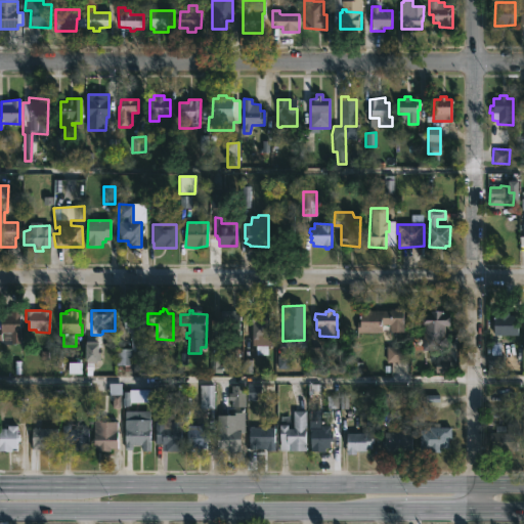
[(274,312),(274,317),(270,317),(270,325),(272,325),(272,338),(269,338),(267,355),(255,355),(256,341),(252,341),(253,312),(260,312),(260,310),(270,310),(270,312),(274,312)]
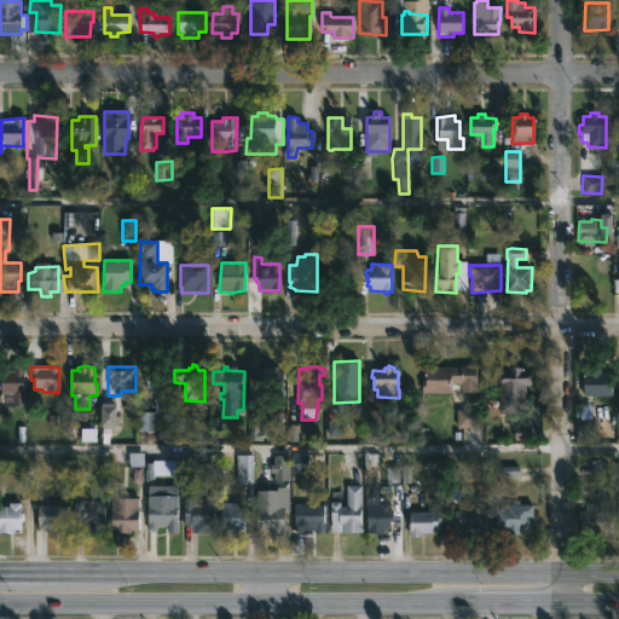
[(451,394),(422,393),(422,381),(428,381),(428,368),(476,366),(476,392),(451,392),(451,394)]
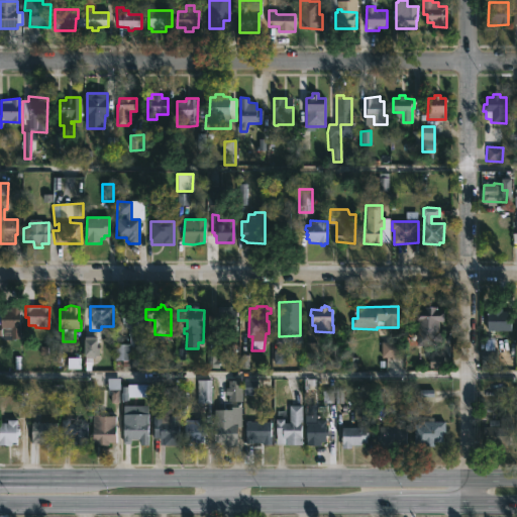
[(218,307),(218,325),(236,325),(236,308),(218,307)]
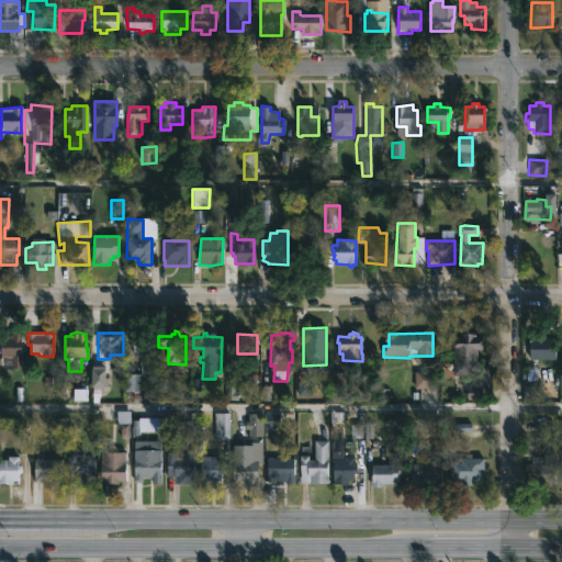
[(475,334),(475,340),(483,340),(483,350),(478,350),(478,360),(480,360),(480,373),(471,373),(471,375),(453,375),(454,351),(453,351),(453,338),(461,339),(461,334),(475,334)]
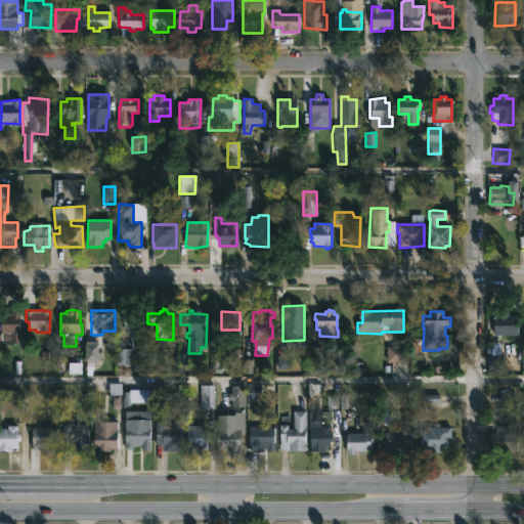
[(510,311),(510,316),(519,316),(519,336),(494,336),(494,315),(497,315),(497,311),(510,311)]
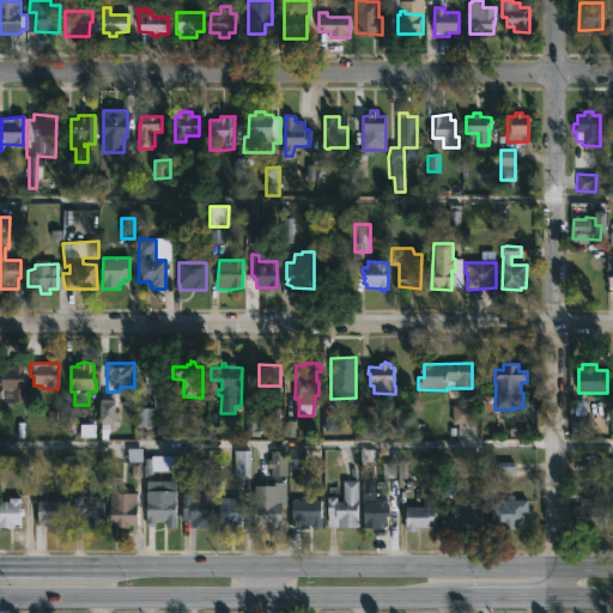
[(23,402),(0,402),(0,365),(23,365),(23,402)]
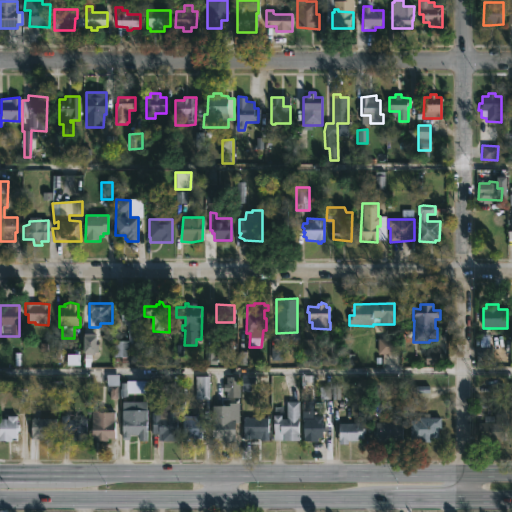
[(141,307),(140,350),(129,350),(129,358),(113,358),(113,341),(128,341),(127,327),(123,327),(124,322),(121,322),(122,307),(141,307)]
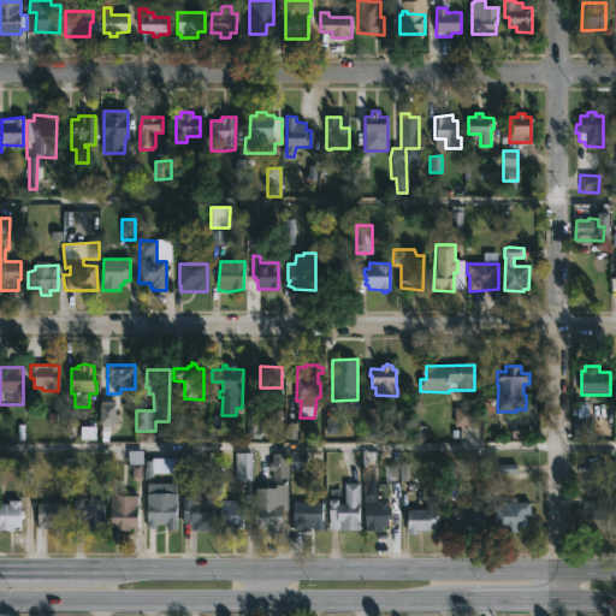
[(116,402),(116,415),(118,415),(118,425),(113,425),(113,427),(108,427),(108,436),(101,436),(101,402),(116,402)]
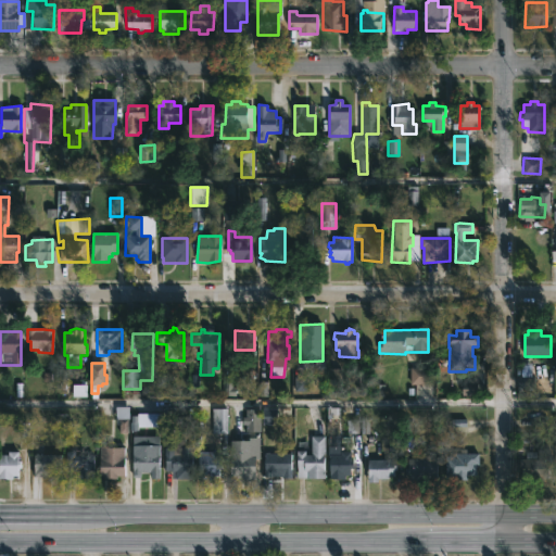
[(527,374),(518,373),(518,389),(530,389),(531,367),(527,367),(527,374)]
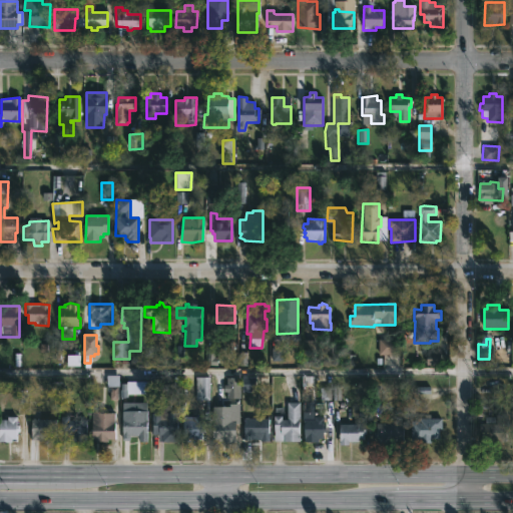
[(378,355),(395,355),(395,340),(378,340),(378,355)]
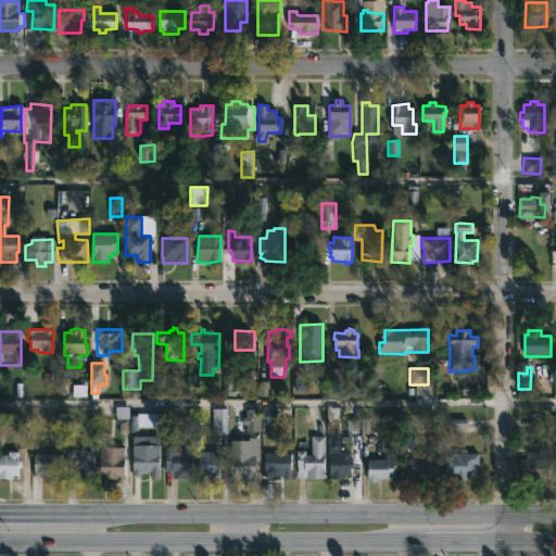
[(477,394),(478,381),(463,380),(462,393),(477,394)]
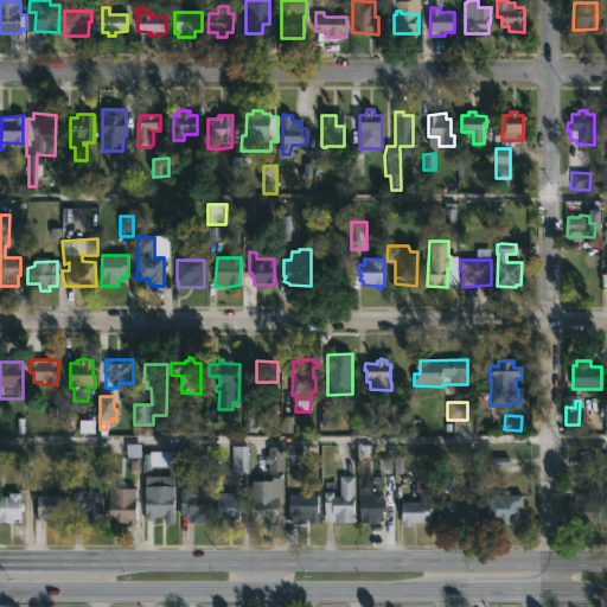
[(94,421),(78,420),(78,433),(94,433),(94,421)]
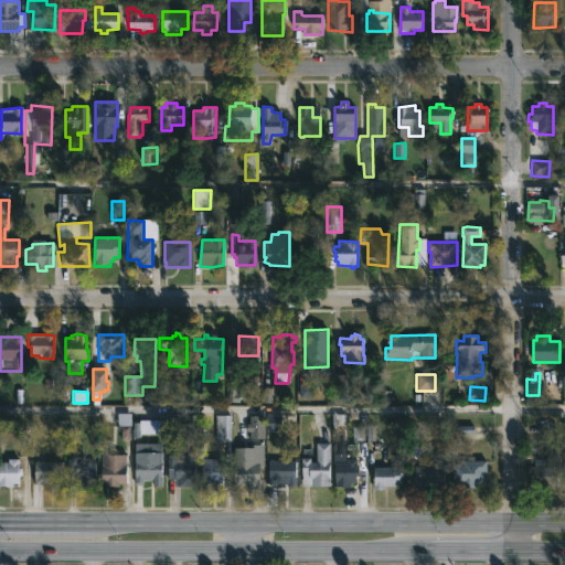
[(178,420),(178,424),(181,425),(181,427),(198,427),(198,448),(189,448),(188,447),(188,456),(196,456),(195,488),(174,487),(174,479),(168,479),(168,456),(173,456),(172,432),(178,433),(178,428),(164,428),(164,414),(178,414),(178,420)]
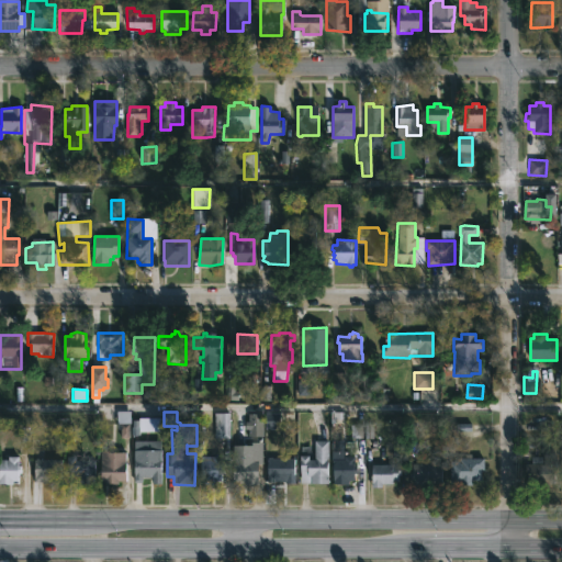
[(280,429),(279,412),(265,412),(266,429),(280,429)]
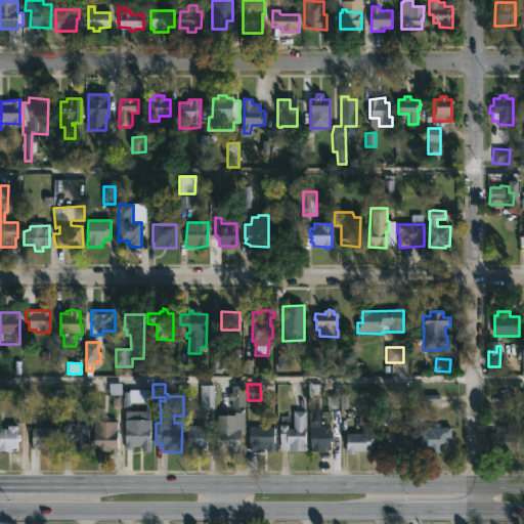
[(213,409),(200,409),(200,386),(214,386),(214,409),(213,409)]
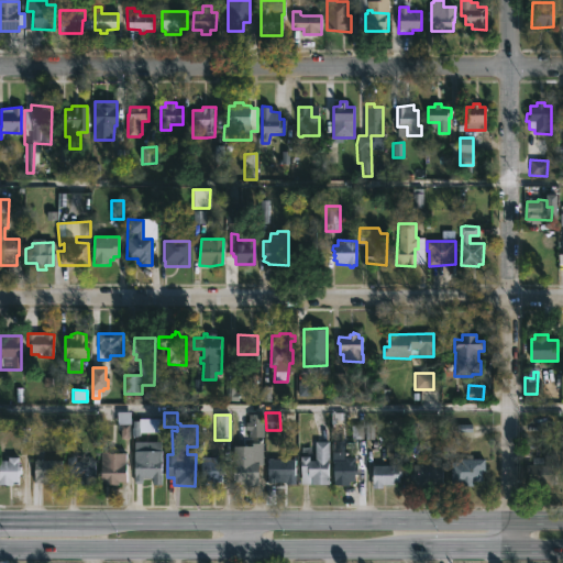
[(263,415),(247,415),(246,438),(263,438),(263,415)]
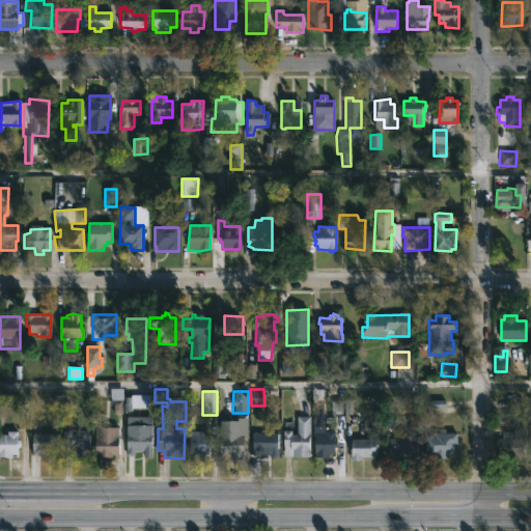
[(131,392),(131,395),(154,395),(154,408),(131,409),(131,414),(123,414),(123,392),(131,392)]
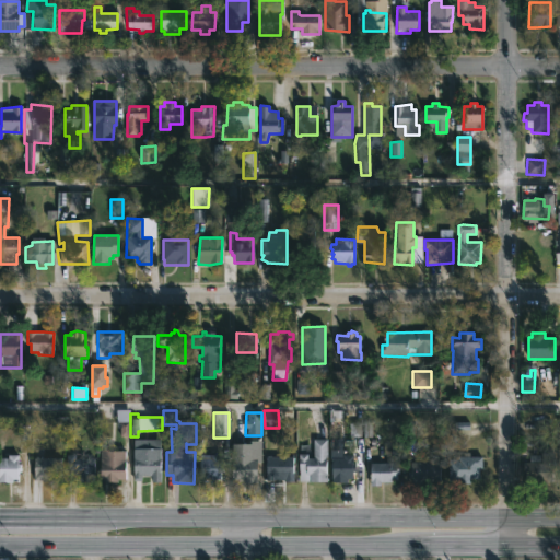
[(160,440),(160,483),(151,483),(151,477),(148,477),(148,475),(141,475),(141,481),(133,481),(133,440),(160,440)]
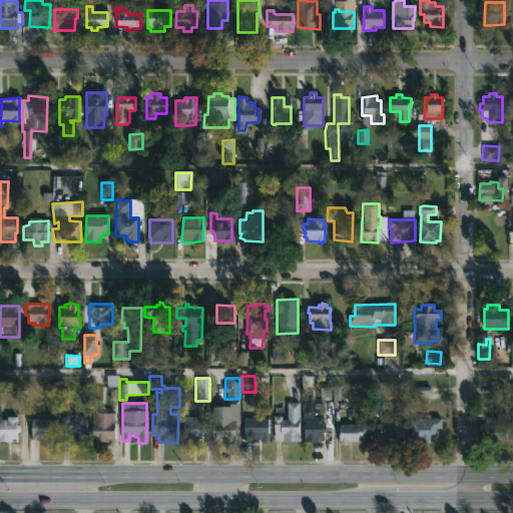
[(300,403),(299,442),(274,442),(274,417),(282,417),(282,420),(287,420),(287,403),(300,403)]
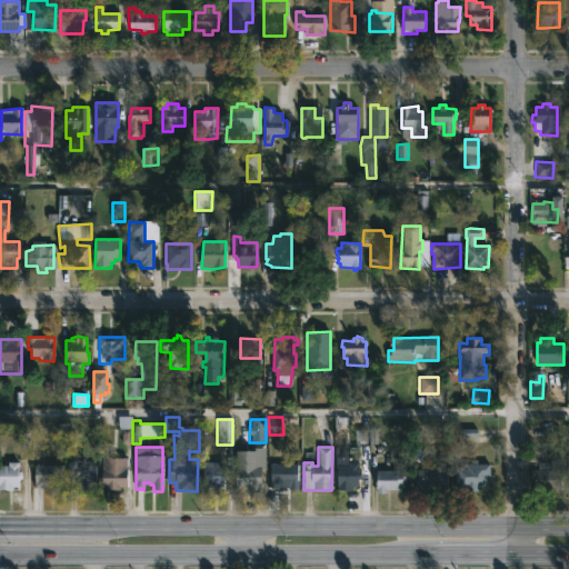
[(262,470),(261,483),(236,483),(236,478),(235,478),(236,452),(255,452),(255,448),(266,448),(266,470),(262,470)]
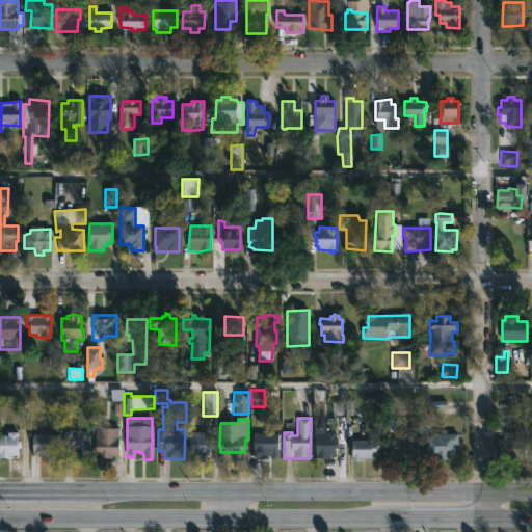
[(321,421),(321,427),(326,427),(326,432),(336,432),(336,441),(339,441),(338,449),(336,449),(336,455),(329,455),(329,459),(317,458),(316,435),(314,435),(314,427),(315,421),(321,421)]
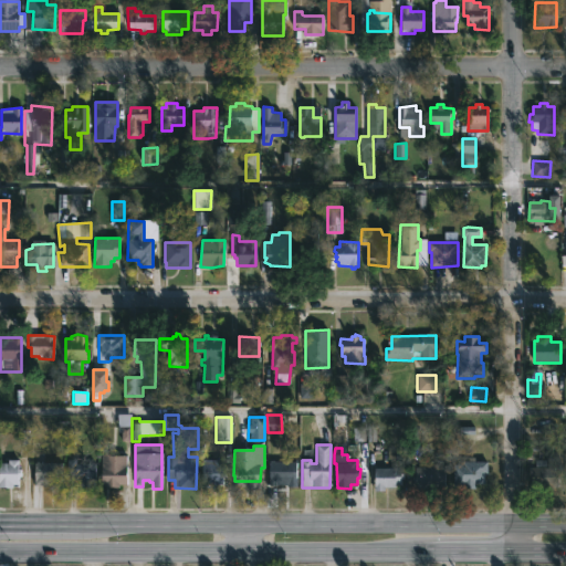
[(126,456),(126,486),(119,485),(119,489),(105,488),(105,485),(101,485),(102,456),(126,456)]
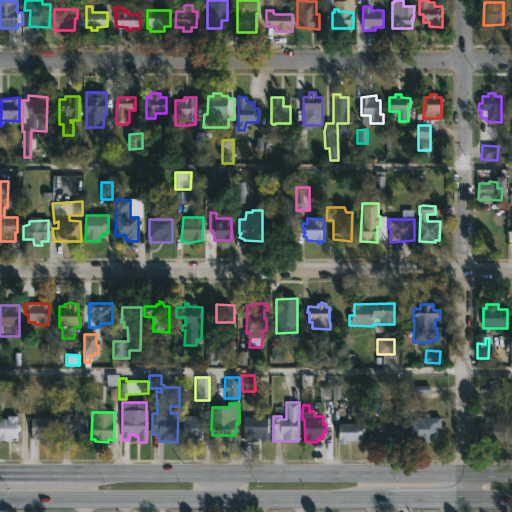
[(506,413),(506,427),(510,427),(510,433),(506,433),(506,442),(481,441),(481,433),(478,433),(479,423),(484,423),(484,416),(493,417),(493,423),(495,423),(496,413),(506,413)]
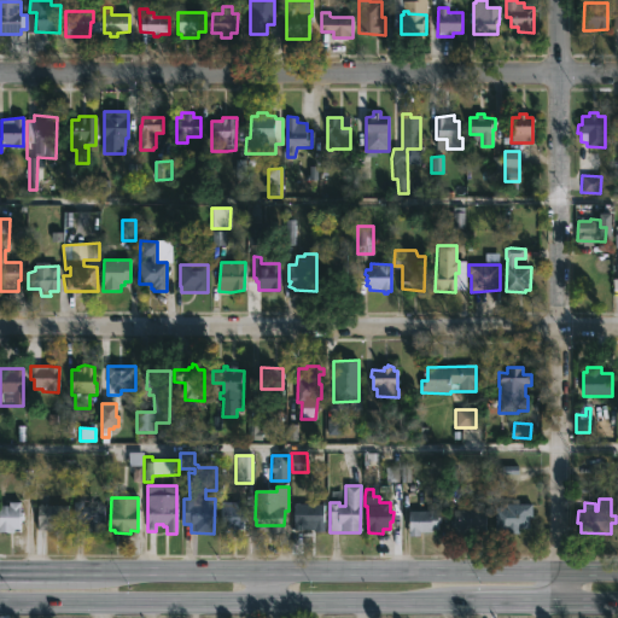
[(532,505),(532,517),(530,517),(529,529),(519,529),(519,534),(495,531),(496,507),(506,507),(506,503),(511,503),(512,500),(519,500),(518,503),(532,505)]
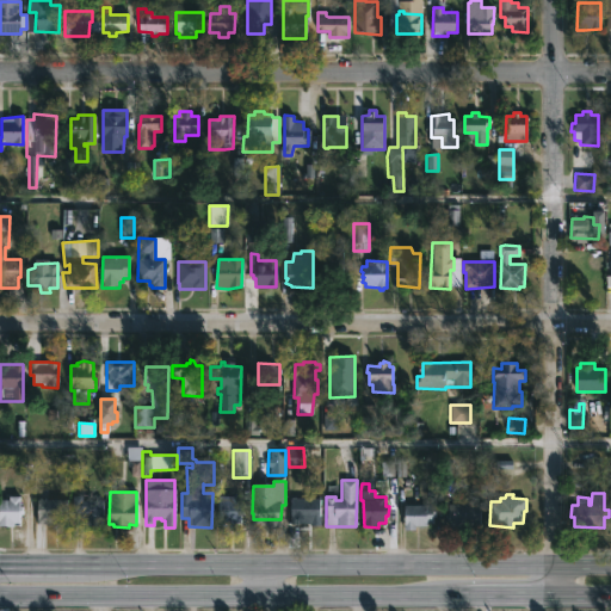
[(235,523),(235,529),(218,526),(218,497),(241,498),(240,523),(235,523)]
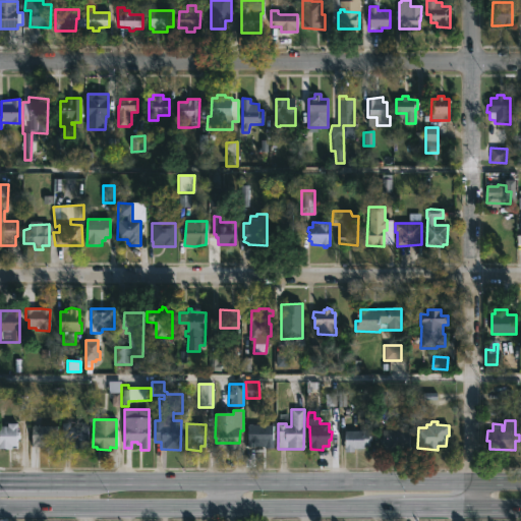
[(16,424),(16,431),(18,431),(18,439),(16,439),(16,447),(11,447),(11,450),(0,450),(0,426),(7,426),(7,424),(16,424)]
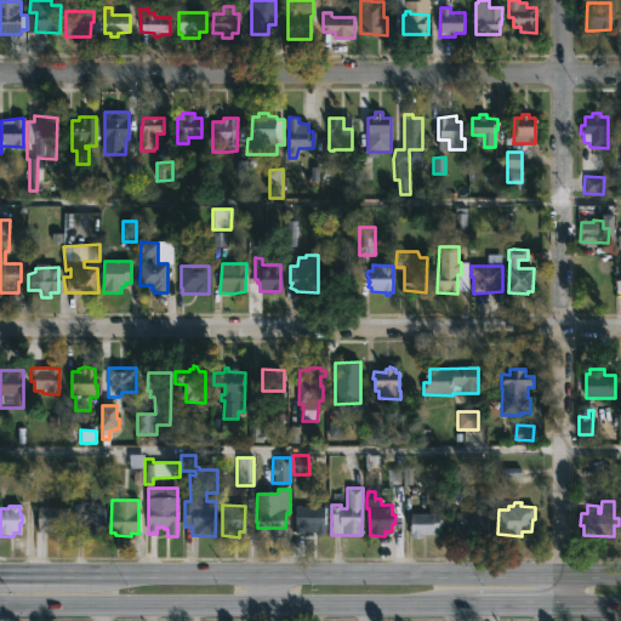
[(83,506),(83,508),(104,510),(104,536),(85,536),(85,528),(81,528),(81,523),(74,523),(74,506),(83,506)]
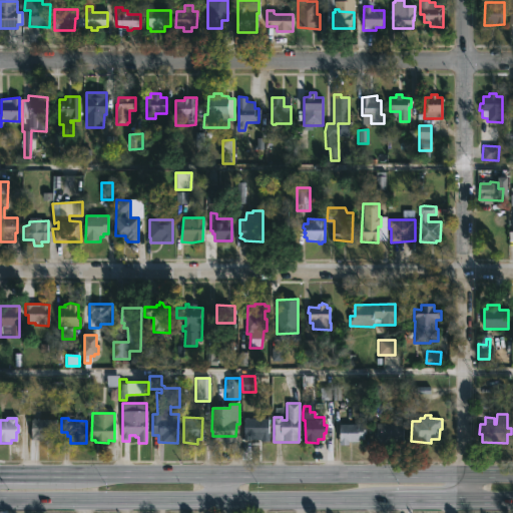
[(248,418),(269,420),(269,442),(243,440),(242,432),(244,432),(244,425),(242,425),(242,423),(243,423),(243,419),(248,418)]
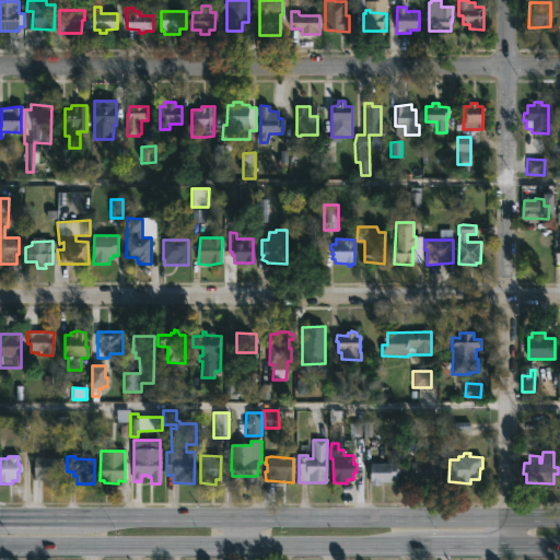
[(61,458),(60,483),(51,483),(51,477),(49,477),(49,481),(34,481),(34,458),(61,458)]
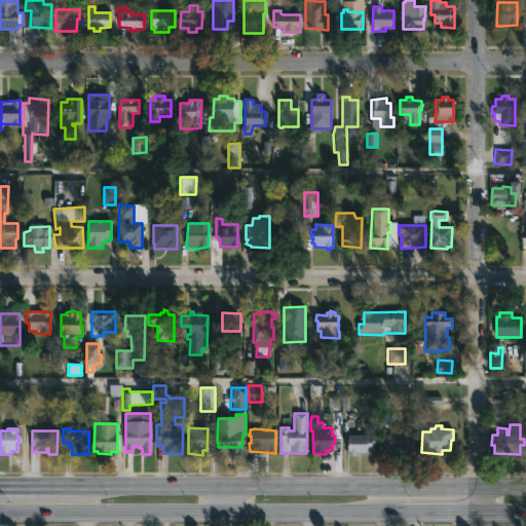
[(407,433),(407,434),(413,434),(413,455),(386,455),(386,435),(404,435),(404,433),(407,433)]
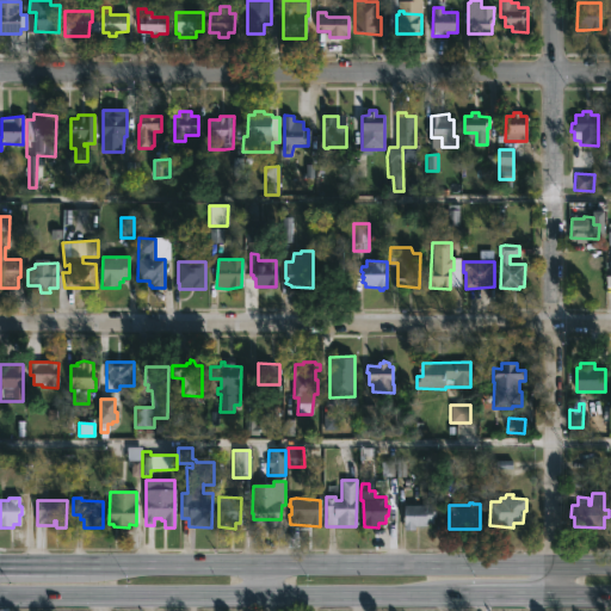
[(436,506),(436,518),(433,518),(433,525),(427,524),(427,526),(415,526),(415,531),(405,531),(405,506),(436,506)]
